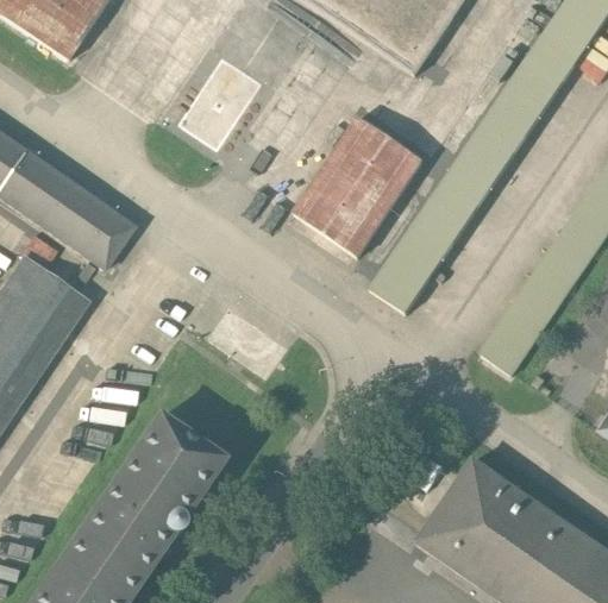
[(0,12),(71,61),(113,0),(0,0),(0,12)]
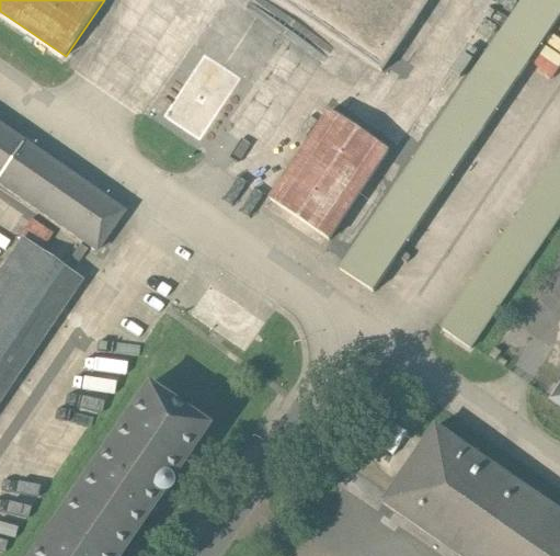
[(288,0),(385,66),(430,0),(288,0)]
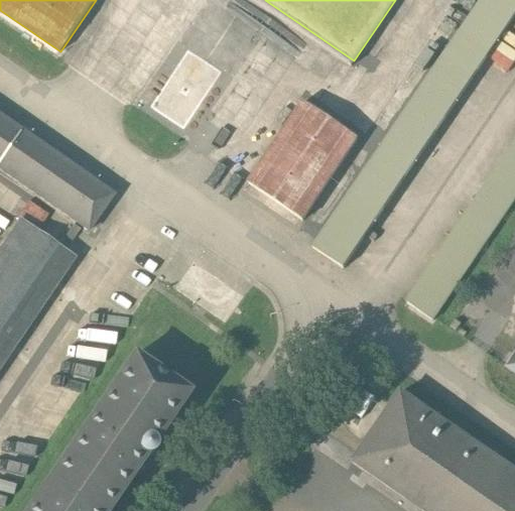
[(478,0),(311,244),(341,264),(514,8),(514,0),(478,0)]
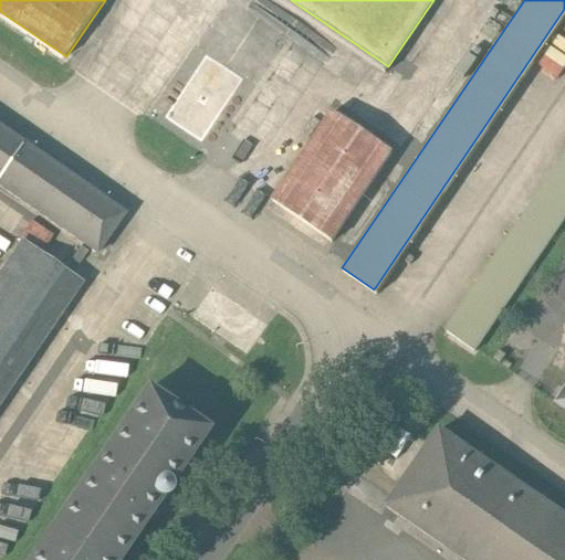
[(332,104),(269,196),(330,236),(391,144),(332,104)]
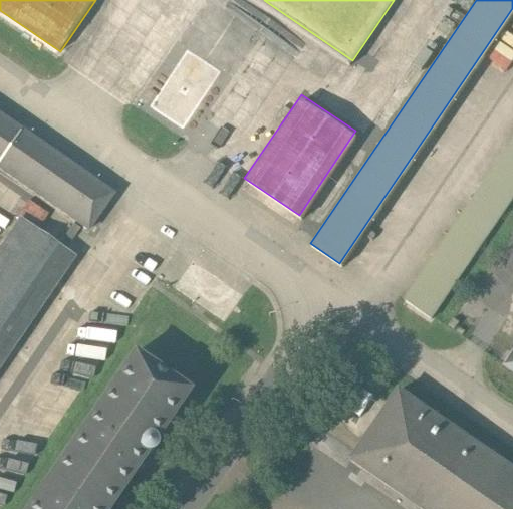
[(0,168),(85,225),(109,188),(0,115),(0,168)]
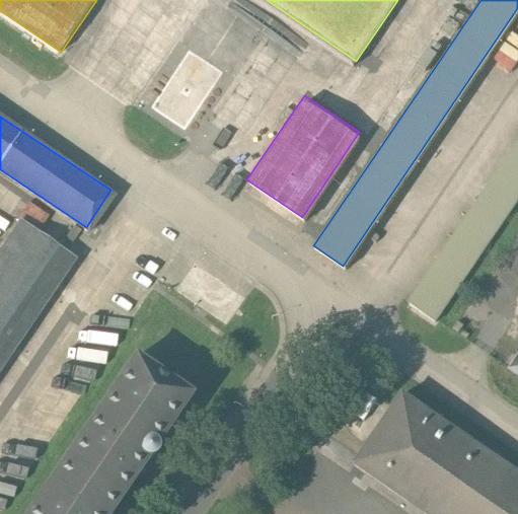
[(517,144),(407,303),(435,322),(517,203),(517,144)]
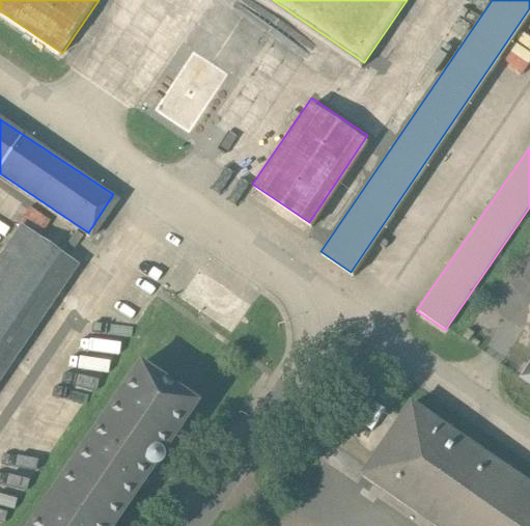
[(19,221),(0,248),(0,370),(75,258),(19,221)]
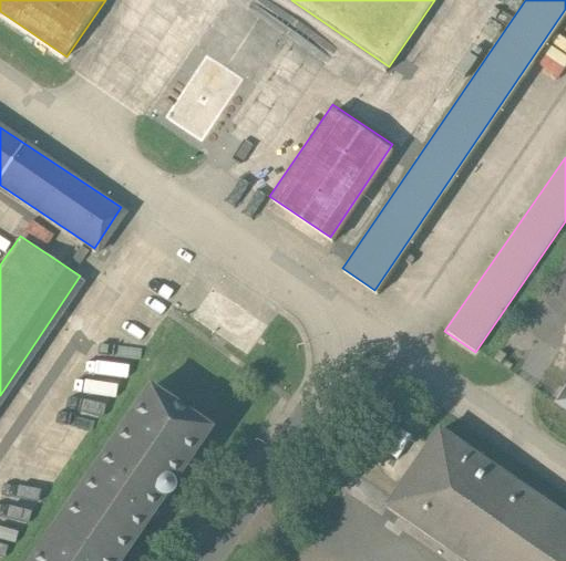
[(150,383),(29,560),(122,560),(214,426),(150,383)]
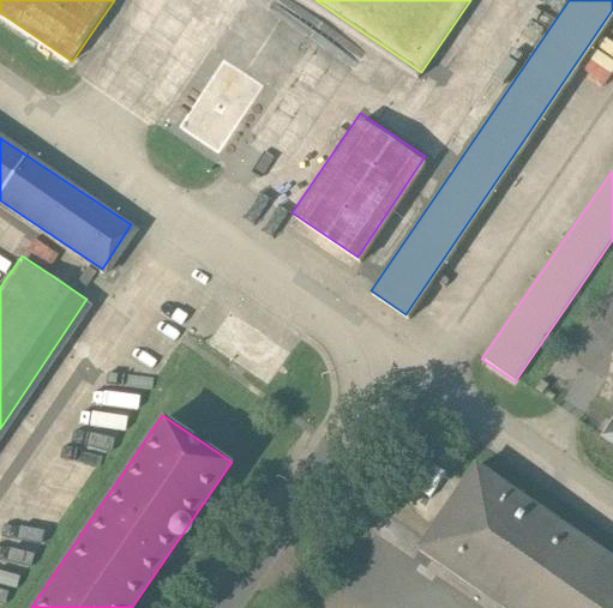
[(612,607),(612,553),(480,461),(422,542),(516,607),(612,607)]
